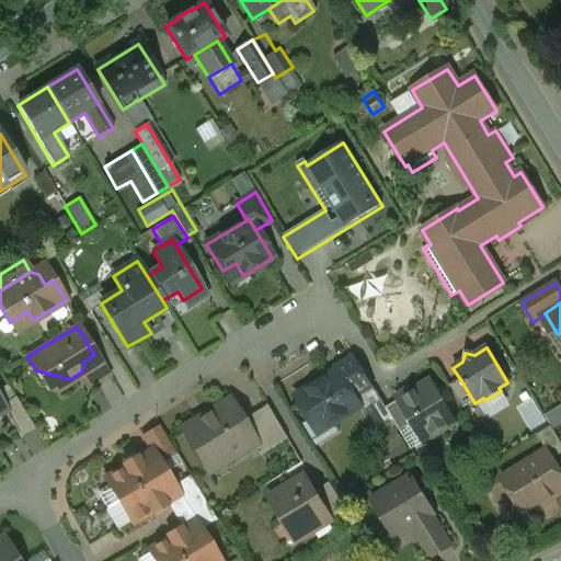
[(94,355),(84,361),(81,373),(79,374),(88,388),(110,375),(100,357),(96,359),(94,355)]
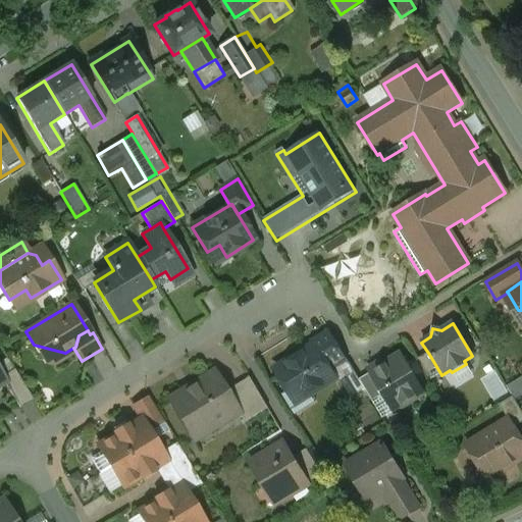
[(329,334),(312,345),(313,347),(314,346),(329,370),(346,360),(329,334)]
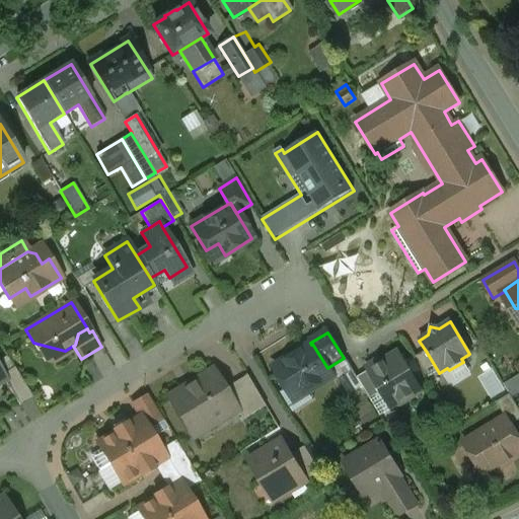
[(327,368),(312,344),(311,345),(273,368),(288,392),(302,384),(307,392),(332,376),(327,368)]
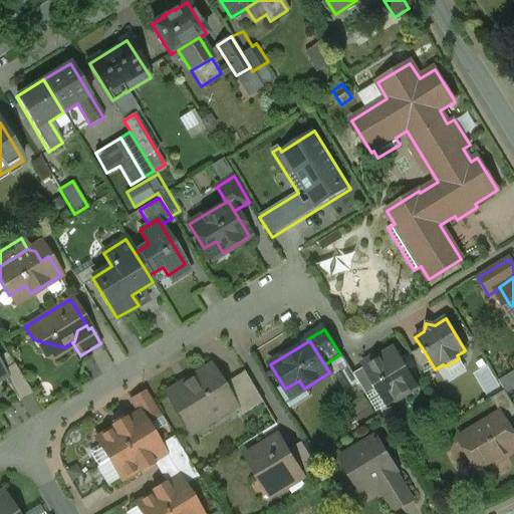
[(422,347),(412,353),(424,373),(434,367),(422,347)]
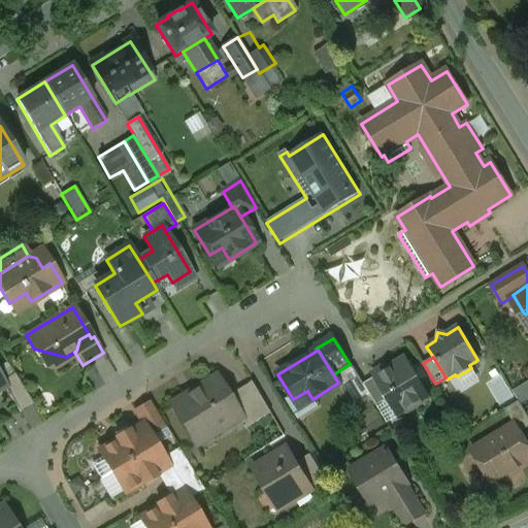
[(429,398),(405,359),(382,373),(380,369),(371,374),(373,378),(397,417),(429,398)]
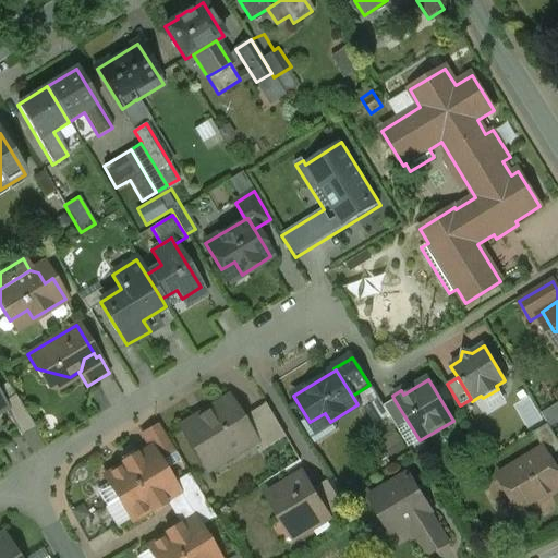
[(36,428),(15,395),(1,404),(3,408),(22,437),(36,428)]
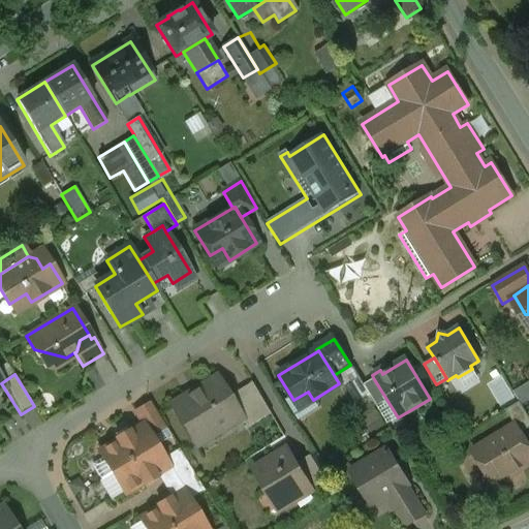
[(215,377),(170,404),(192,440),(208,431),(211,436),(240,418),(227,397),(215,377)]
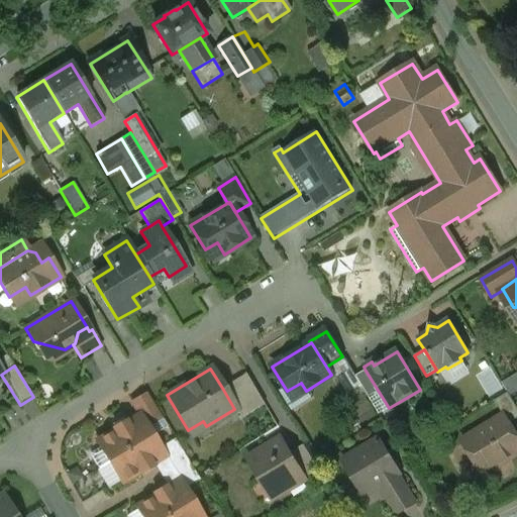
[(389,408),(366,371),(355,377),(378,414),(389,408)]
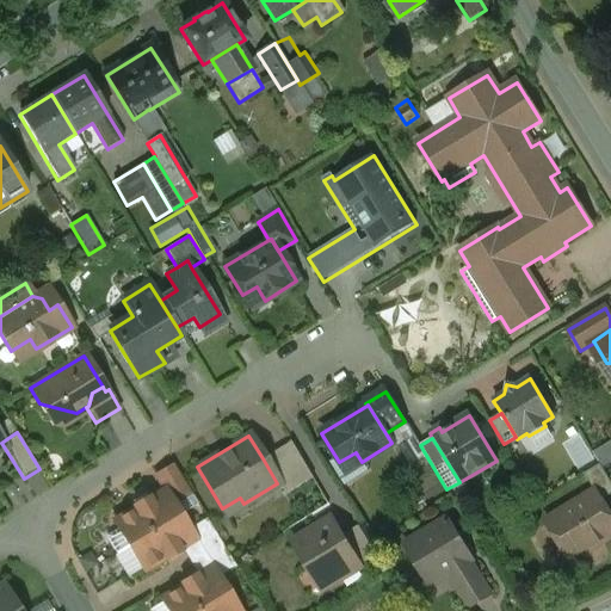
[(291,442),(263,458),(277,483),(284,495),(313,477),(291,442)]
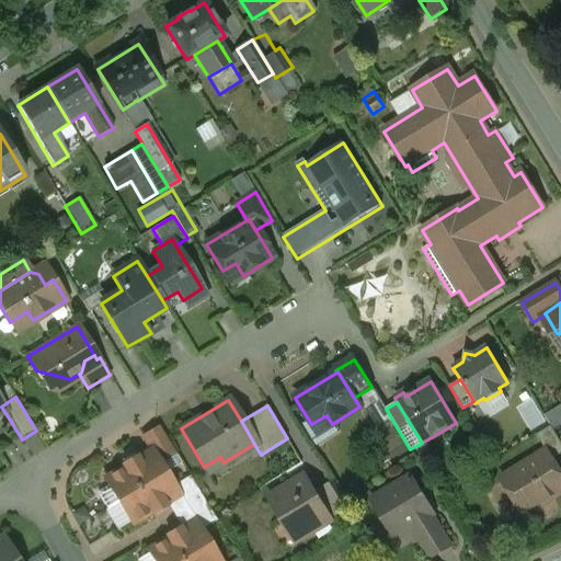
[(560,454),(560,444),(550,427),(536,436),(546,453),(547,451),(552,459),(560,454)]
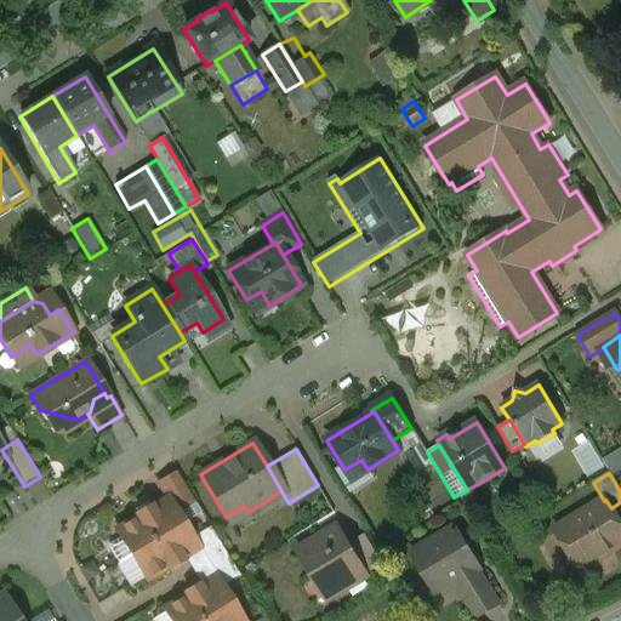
[(187,493),(171,503),(177,513),(194,503),(187,493)]
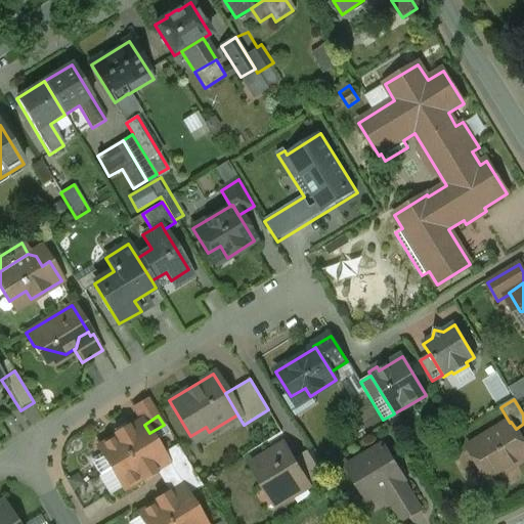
[(128,426),(114,435),(115,437),(97,447),(110,469),(155,441),(149,433),(144,425),(141,421),(129,428),(128,426)]
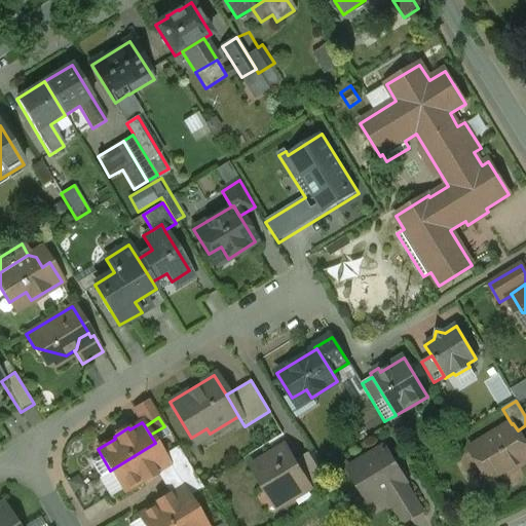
[(512,424),(468,450),(481,470),(486,466),(494,481),(500,477),(505,478),(515,473),(515,472),(516,467),(525,460),(525,444),(518,430),(513,423),(512,424)]
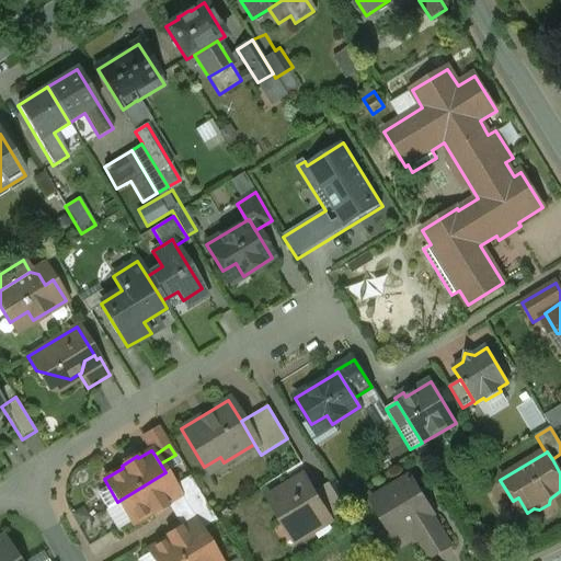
[(165,472),(117,502),(132,524),(150,513),(151,515),(167,505),(165,503),(180,495),(165,472)]
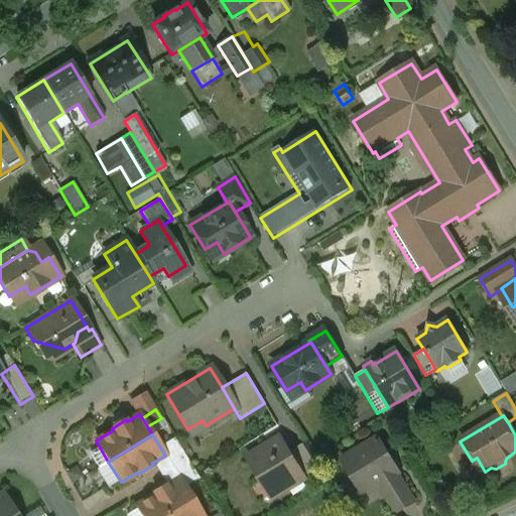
[(378,438),(341,462),(358,490),(374,481),(395,515),(415,503),(396,473),(398,472),(378,438)]
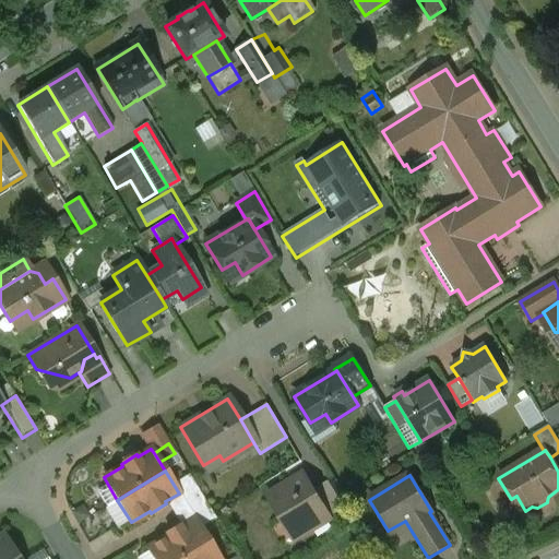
[(302,476),(265,499),(278,522),(284,519),(296,539),(329,520),(312,492),(302,476)]
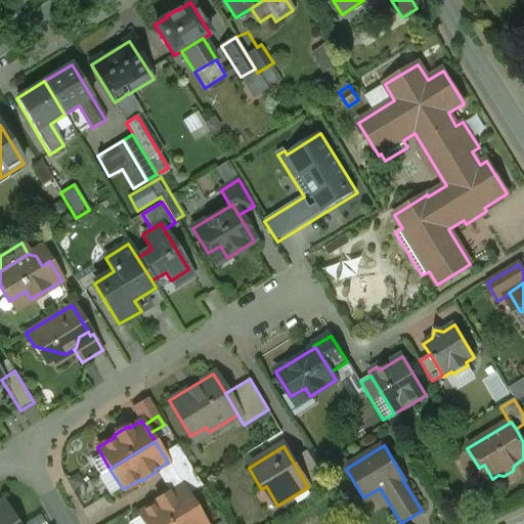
[(322,478),(307,452),(293,462),(308,487),(322,478)]
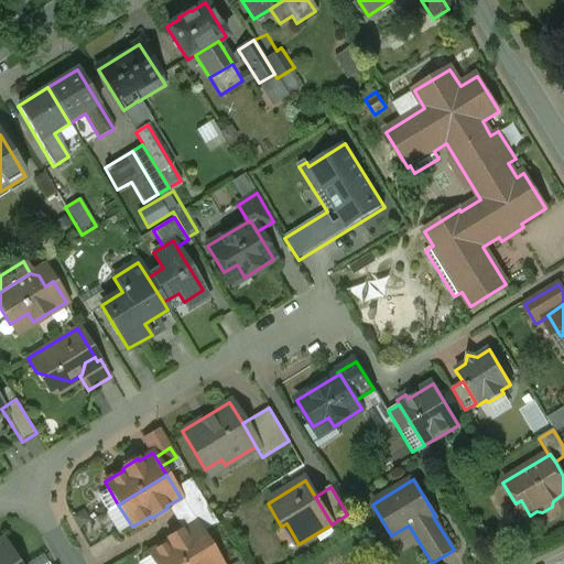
[(111,505),(104,509),(118,532),(126,527),(111,505)]
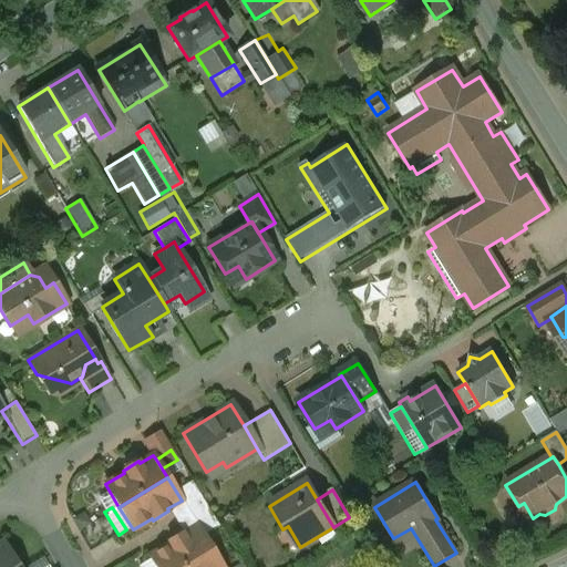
[(150,556),(155,566),(183,566),(212,549),(197,526),(184,535),(183,533),(167,543),(168,545),(150,556)]
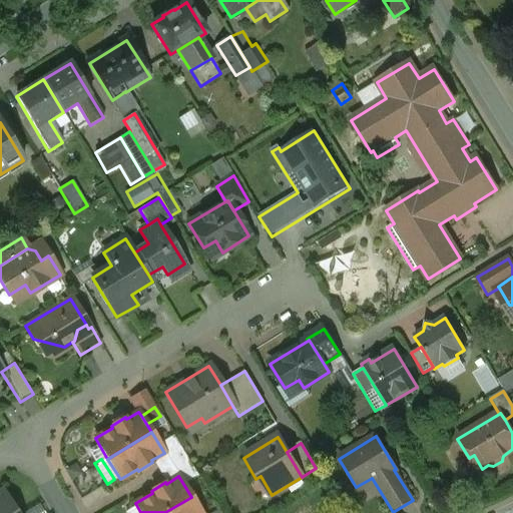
[(0,494),(0,512),(15,512),(3,492),(0,494)]
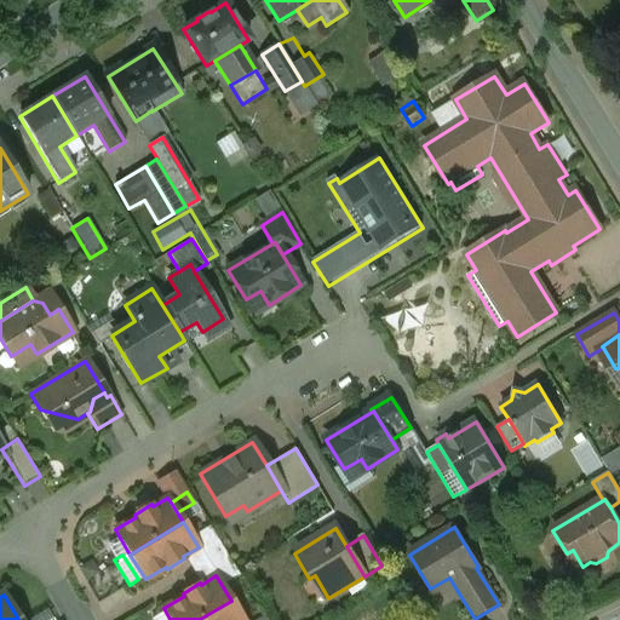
[(242,619),(231,601),(200,619),(242,619)]
